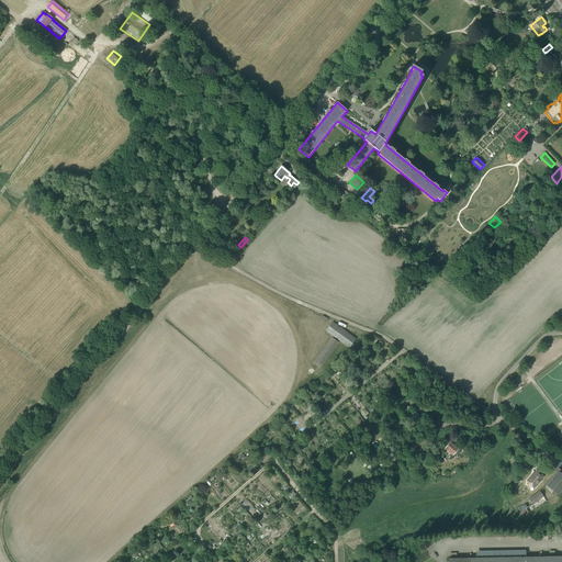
[(243,257),(236,254),(234,257),(237,259),(237,260),(240,262),(243,257)]
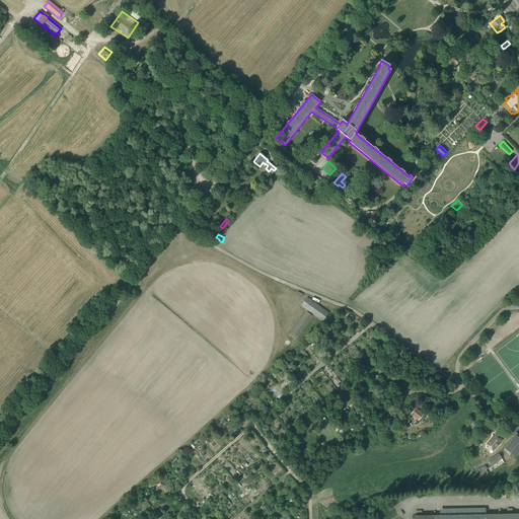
[(322,321),(328,313),(307,298),(301,306),(322,321)]
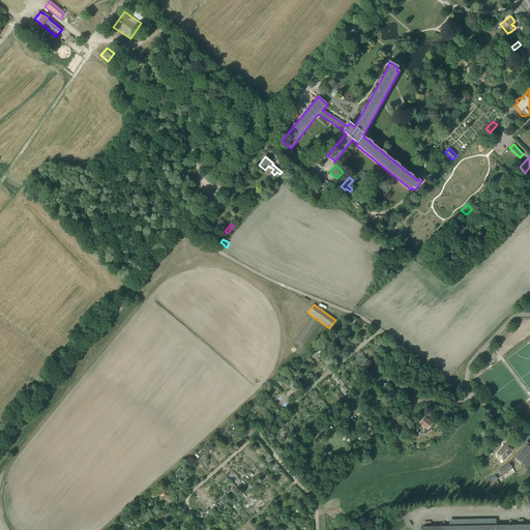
[(302,345),(319,323),(314,319),(297,341),(302,345)]
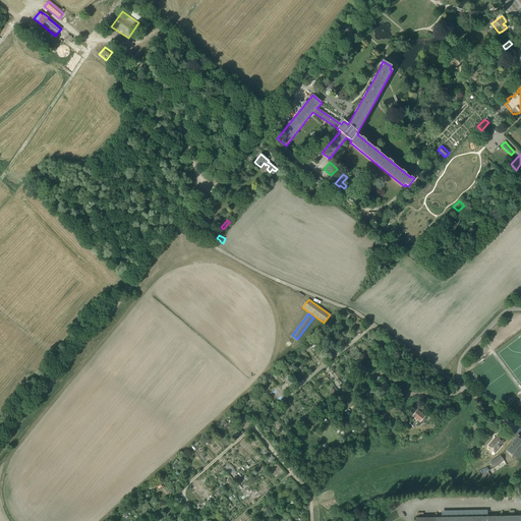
[(383,363),(379,359),(373,364),(378,367),(383,363)]
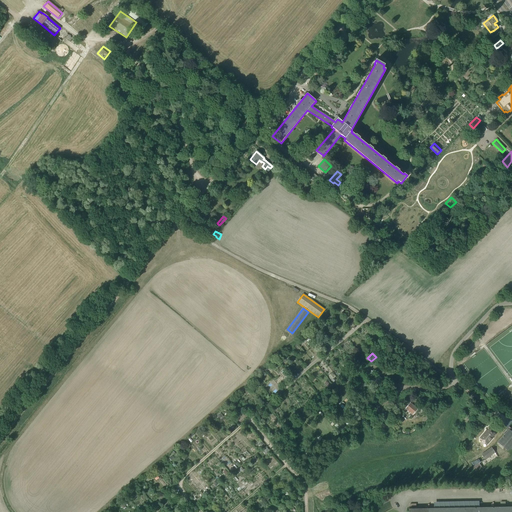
[(370,381),(375,374),(371,370),(366,377),(370,381)]
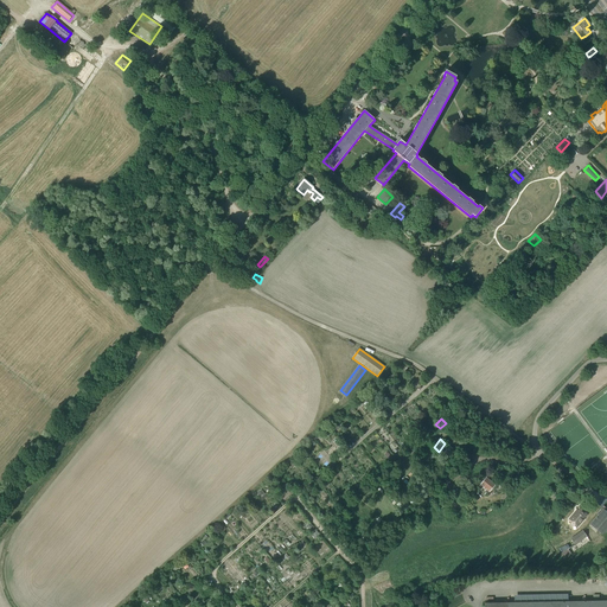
[(445,460),(454,451),(449,447),(441,457),(445,460)]
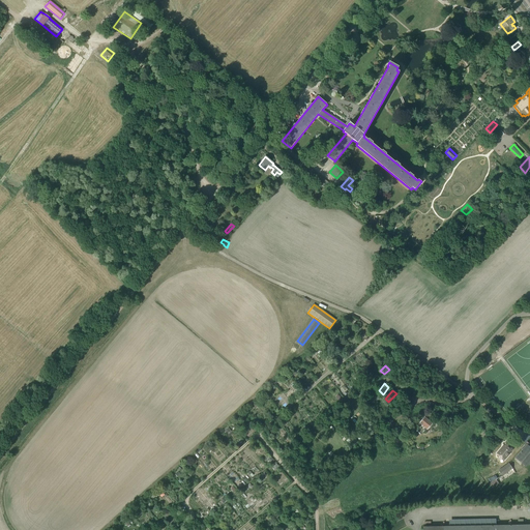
[(385,414),(391,407),(387,404),(381,410),(385,414)]
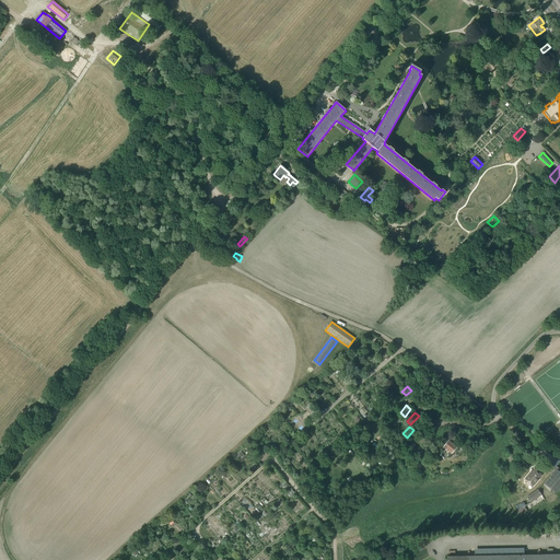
[(448,441),(443,447),(446,450),(446,451),(448,453),(450,453),(452,454),(456,447),(448,441)]
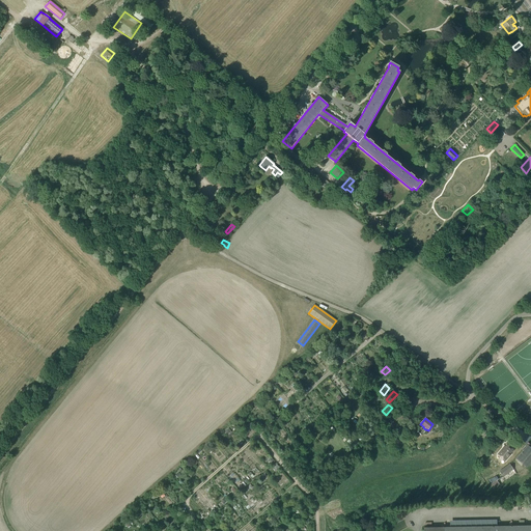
[(380,424),(373,419),(369,422),(367,424),(368,424),(363,429),(370,436),(380,424)]
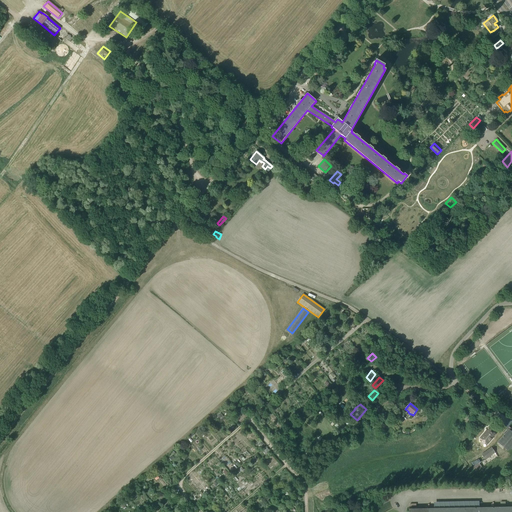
[(467,426),(470,423),(469,422),(474,416),(473,415),(476,411),(471,407),(460,420),(467,426)]
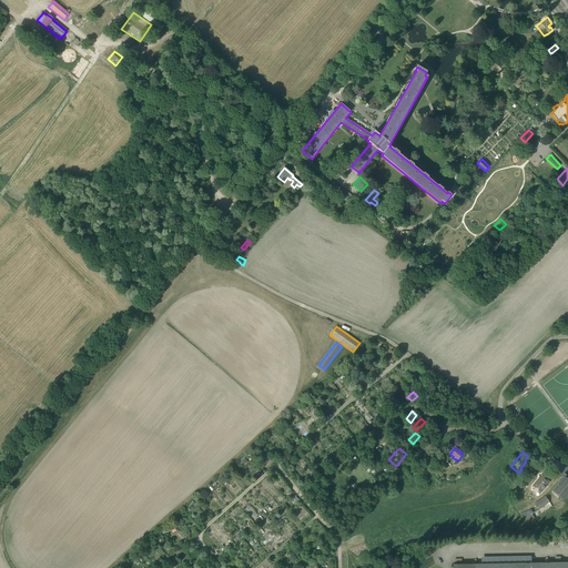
[(382,469),(387,463),(377,454),(371,459),(382,469)]
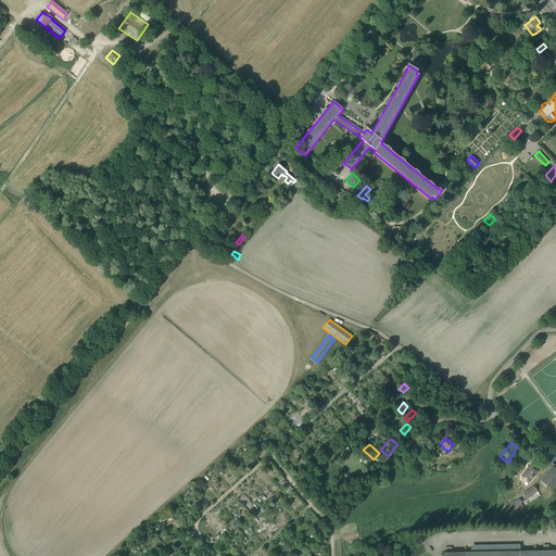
[(433,455),(440,449),(437,445),(430,452),(433,455)]
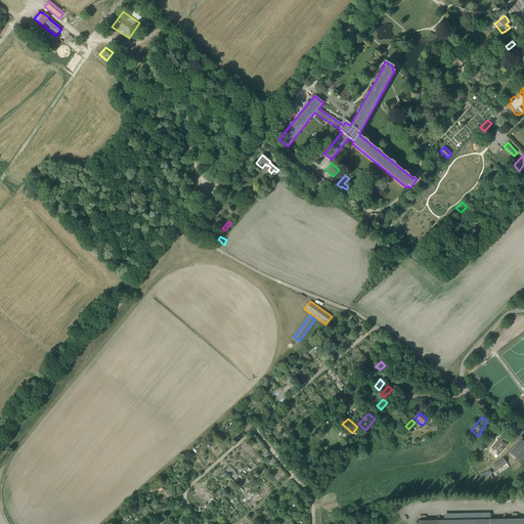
[(351,443),(356,437),(347,430),(342,436),(351,443)]
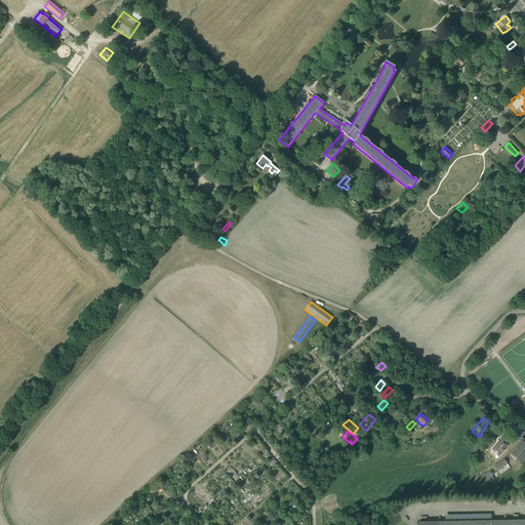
[(390,441),(400,438),(398,432),(394,433),(394,434),(388,436),(390,441)]
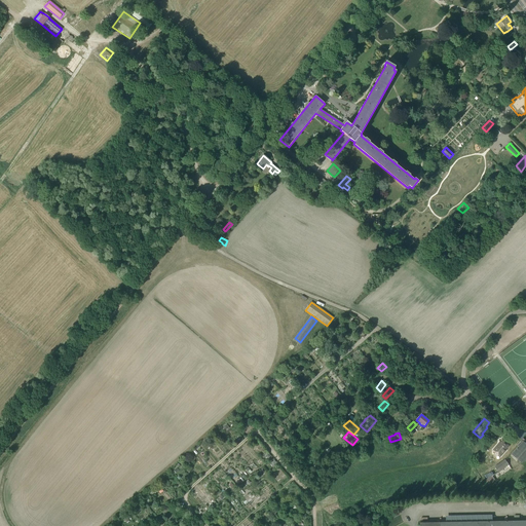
[(512,455),(510,457),(514,460),(514,459),(515,458),(518,460),(522,463),(524,461),(525,461),(525,460),(525,444),(524,442),(525,441),(524,440),(522,439),(522,440),(521,441),(517,446),(518,446),(518,447),(512,454),(512,455)]
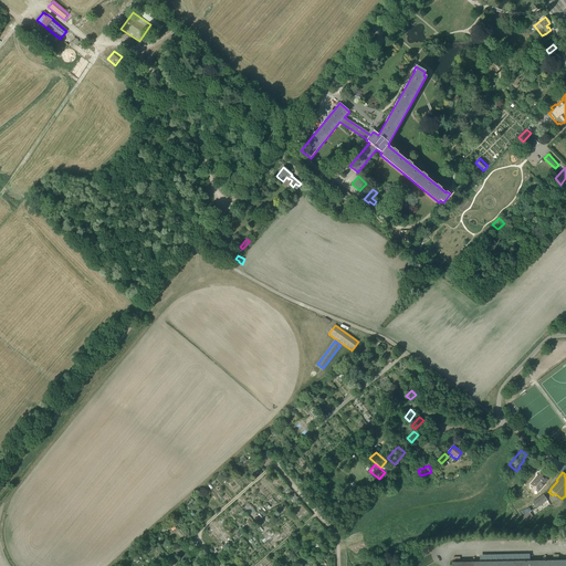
[(536,478),(531,484),(538,491),(544,485),(543,484),(546,480),(541,474),(536,479),(536,478)]
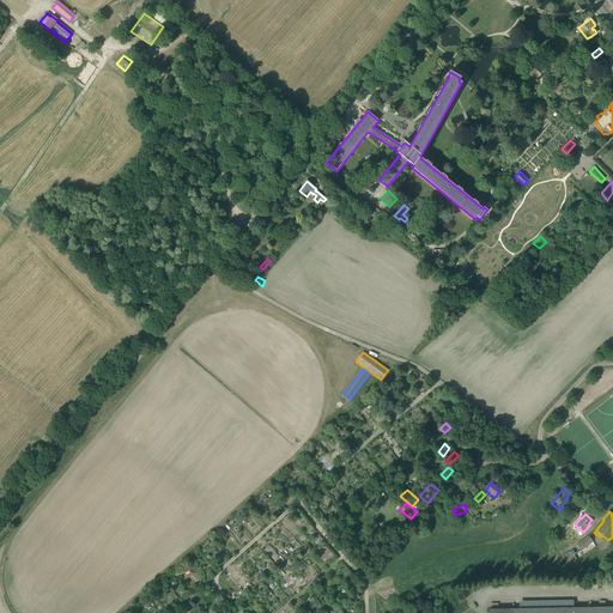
[(581,551),(572,556),(576,560),(596,547),(593,544),(588,536),(583,540),(576,545),(581,551)]
